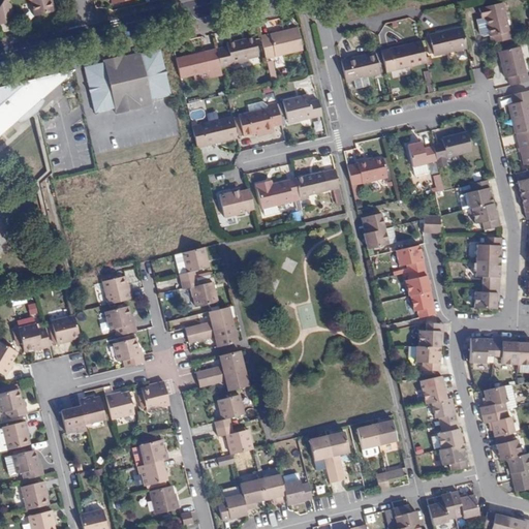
[(26,0),(31,2),(34,16),(54,11),(51,0),(26,0)]
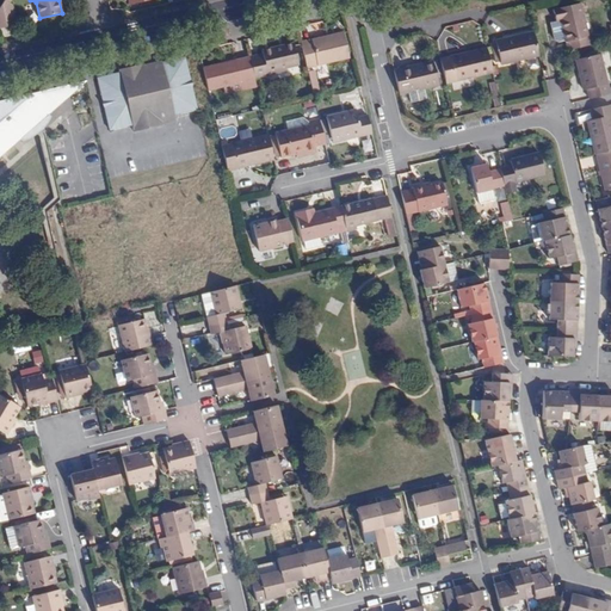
[(4,1),(0,7),(0,30),(17,26),(12,6),(4,1)]
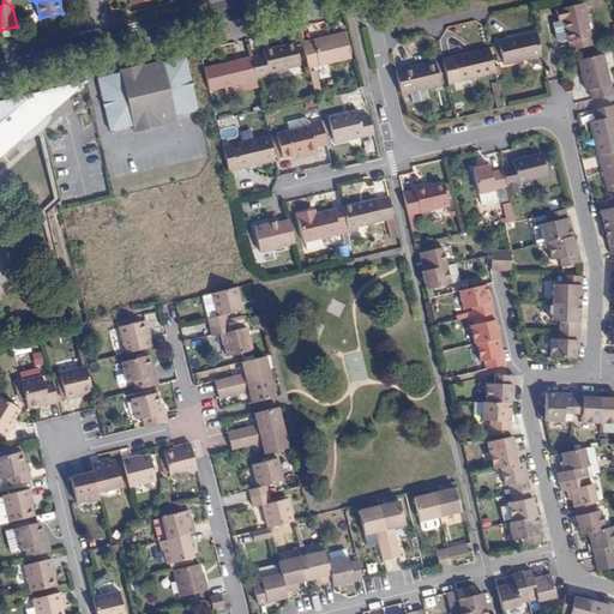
[(571,50),(591,46),(583,4),(557,10),(559,22),(564,20),(571,50)]
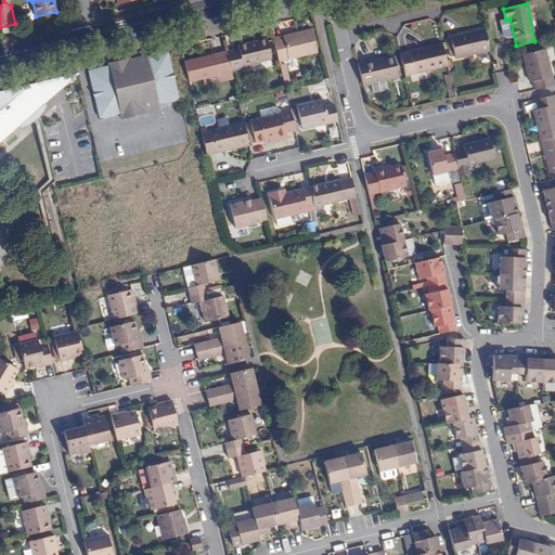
[(490,51),(485,29),(451,37),(451,40),(448,40),(450,49),(453,48),(455,56),(455,59),(490,51)]
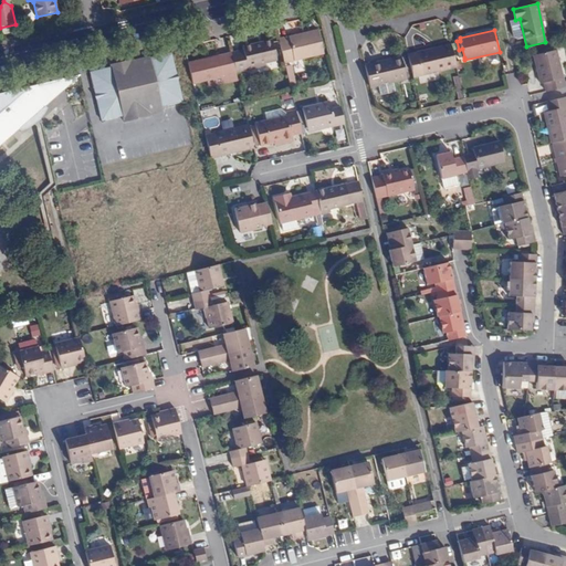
[(318,31),(279,40),(285,63),(323,54),(318,31)]
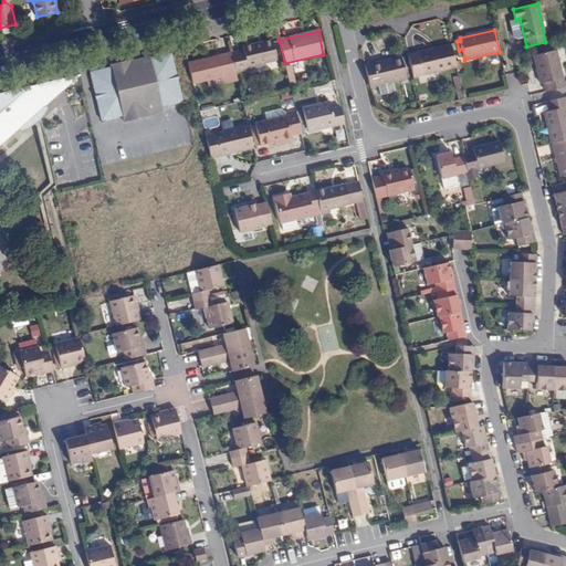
[(243,50),(231,53),(236,73),(248,70),(247,66),(264,62),(276,60),(272,40),(242,48),(243,50)]
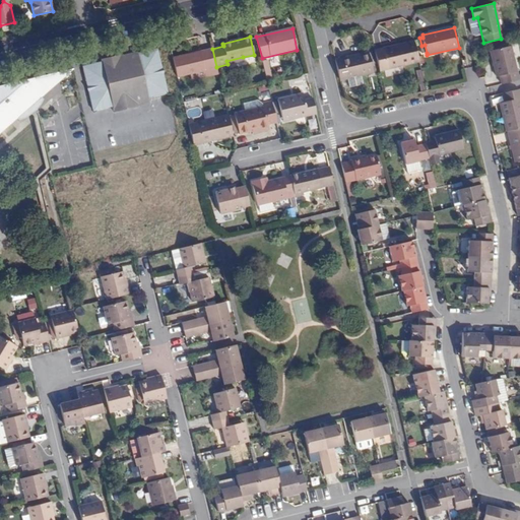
[(419,62),(414,41),(398,44),(399,47),(394,48),(393,46),(375,50),(380,71),(384,70),(419,62)]
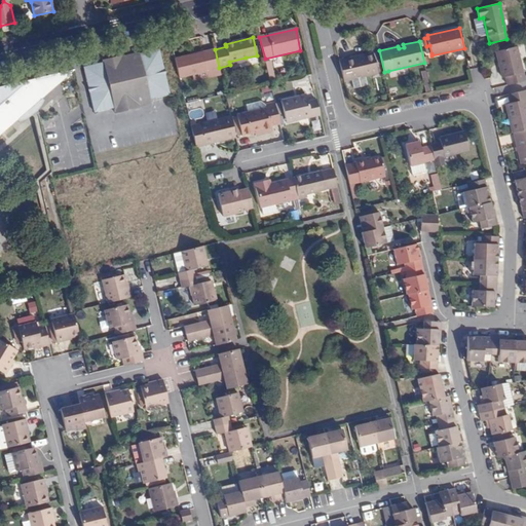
[(524,81),(523,77),(517,47),(495,52),(501,77),(505,76),(508,85),(524,81)]
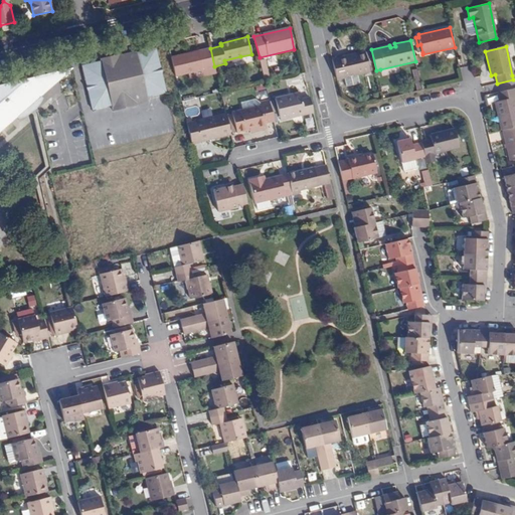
[(166,93),(156,48),(137,52),(137,51),(119,55),(119,54),(101,58),(101,61),(81,65),(93,110),(166,93)]
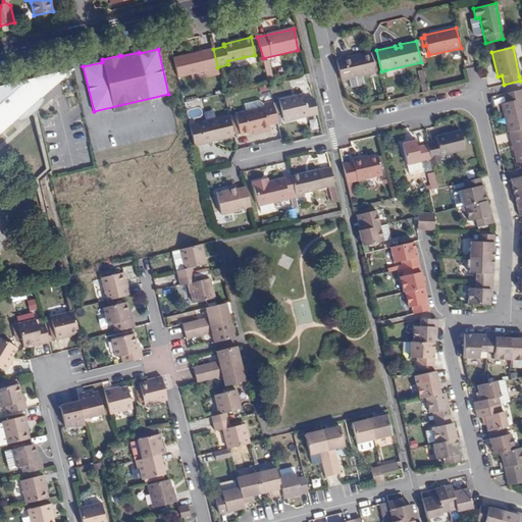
[(217,67),(213,49),(173,57),(178,77),(217,68),(217,67)]
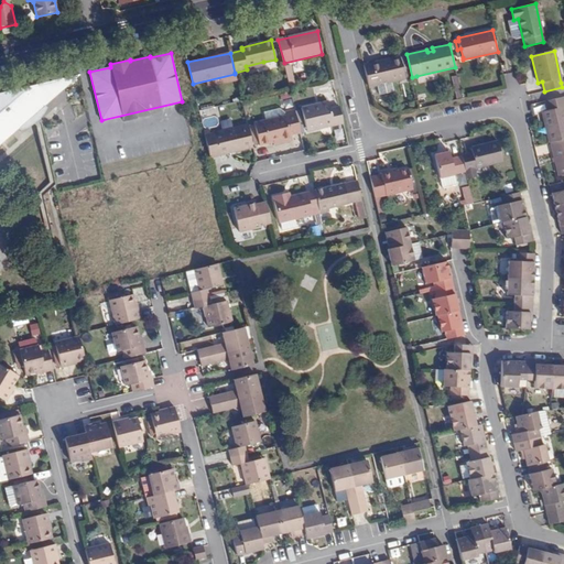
[(403,55),(399,56),(404,79),(408,78),(403,55)]
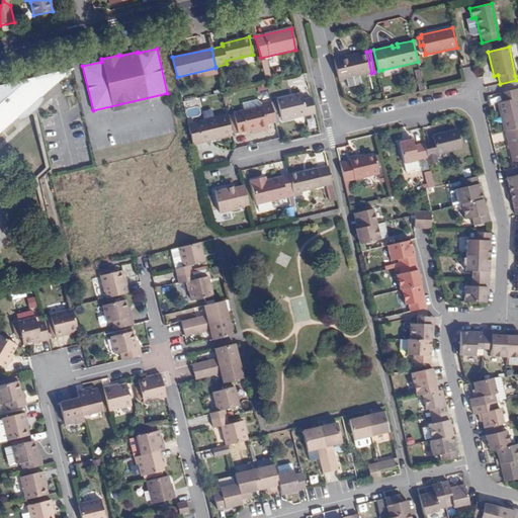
[(366,52),(334,59),(339,80),(342,79),(371,73),(366,52)]
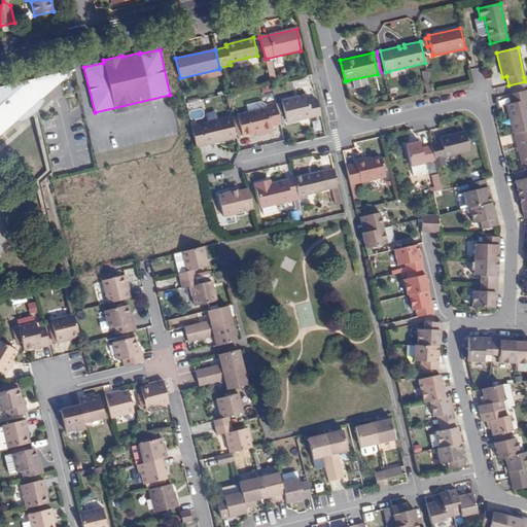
[(266,63),(271,83),(275,82),(271,62),(266,63)]
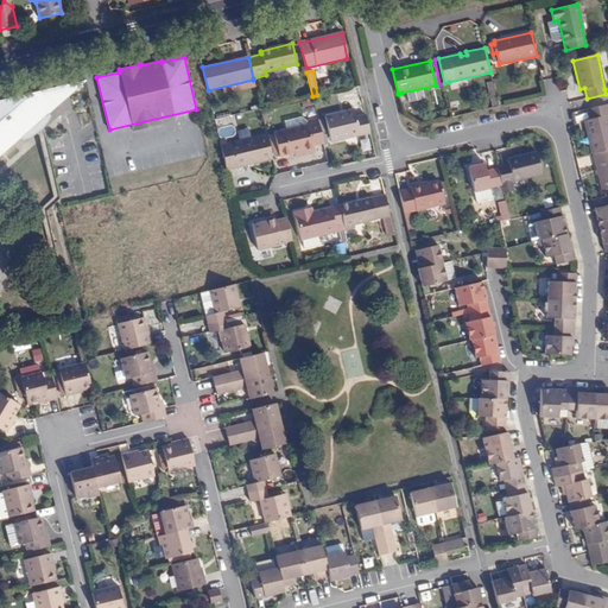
[(50,113),(84,81),(30,93),(12,108),(10,105),(20,95),(0,100),(0,154),(21,137),(24,140),(32,138),(39,133),(44,128),(49,121),(52,116),(50,113)]
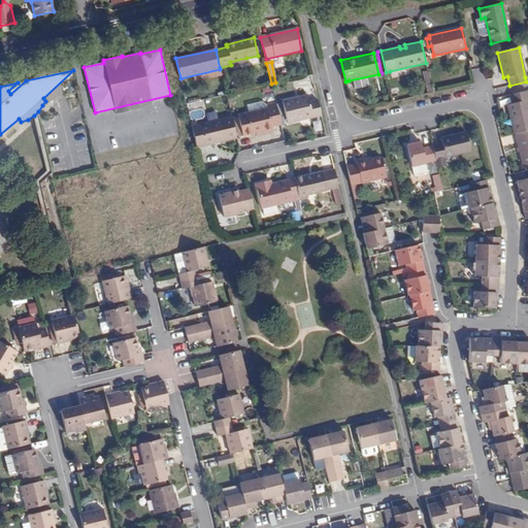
[(386,72),(391,98),(395,97),(390,71),(386,72)]
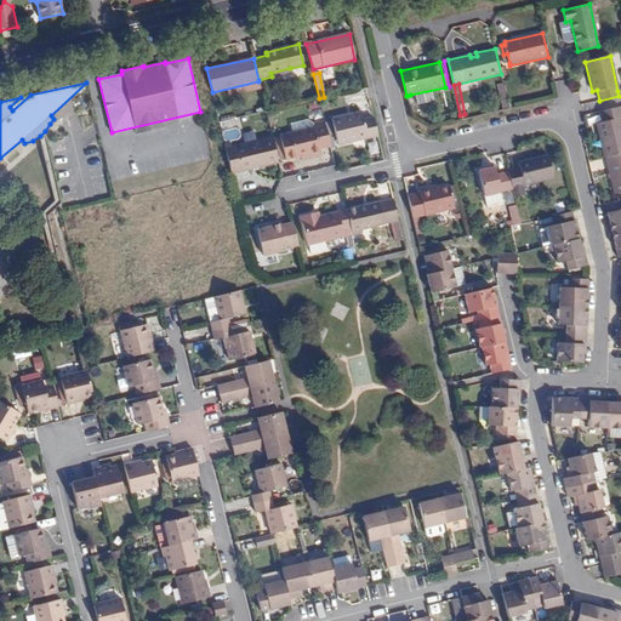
[(602,147),(604,157),(607,157),(620,153),(620,115),(619,107),(600,112),(603,121),(597,123),(600,141),(604,141),(605,146),(602,147)]
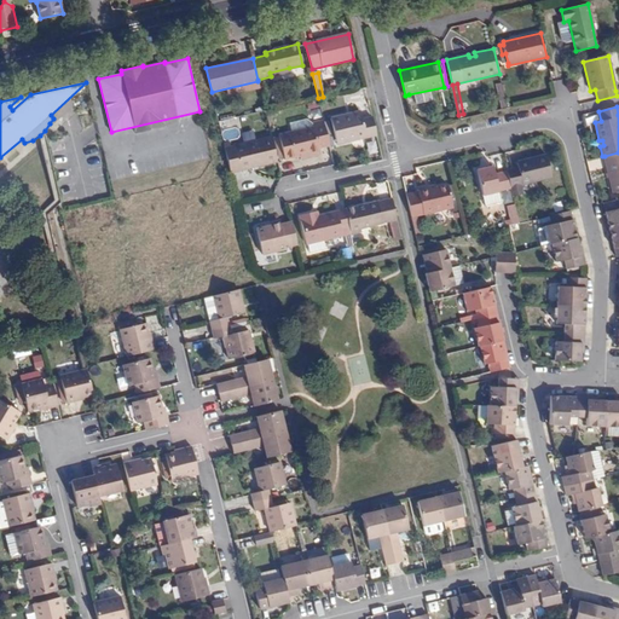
[(337,144),(377,136),(372,117),(363,120),(360,111),(331,119),(337,144)]
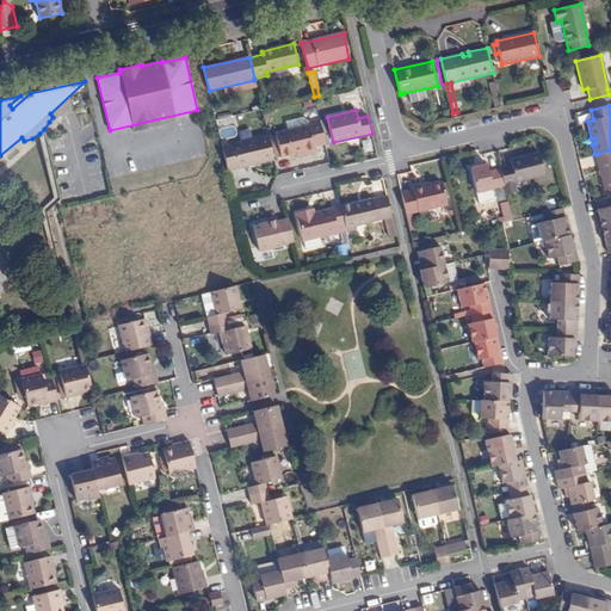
[(220,118),(215,119),(222,147),(228,144),(226,134),(223,134),(220,118)]
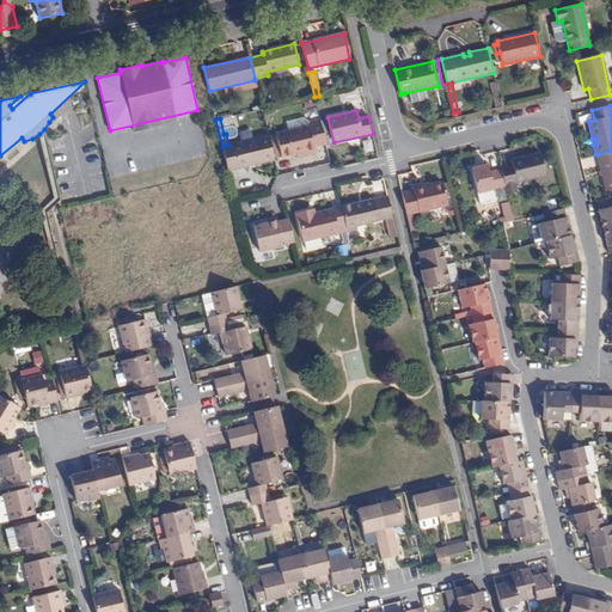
[(326,145),(320,120),(310,122),(311,127),(277,134),(277,136),(282,157),(282,158),(297,154),(317,150),(316,147),(326,145)]
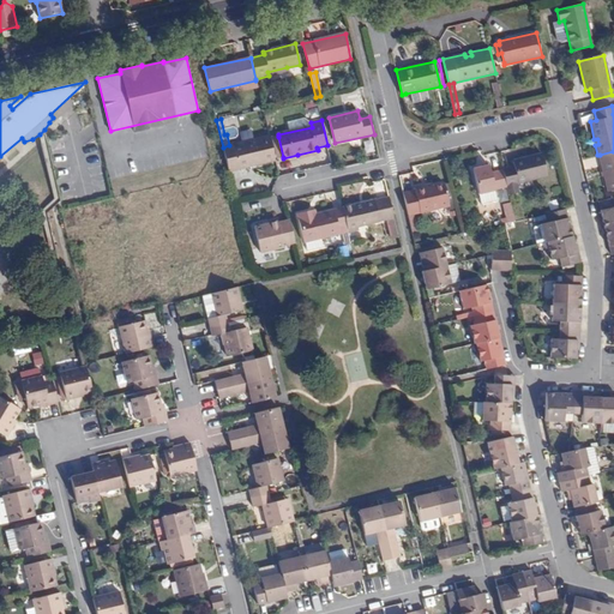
[(275,161),(270,136),(229,145),(223,148),(229,172),(275,161)]
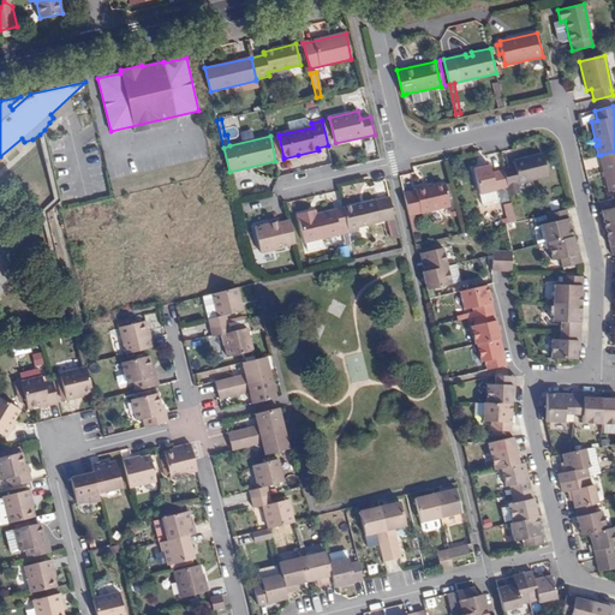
[(614,151),(601,155),(609,191),(614,189),(614,151)]
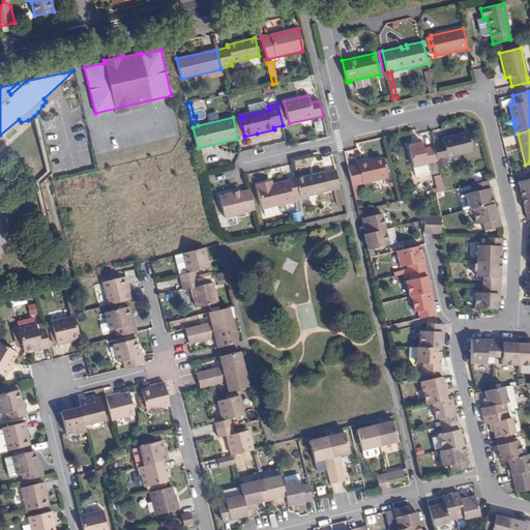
[(443,144),(434,146),(437,162),(439,168),(446,166),(444,157),(471,151),(467,134),(442,139),(443,144)]
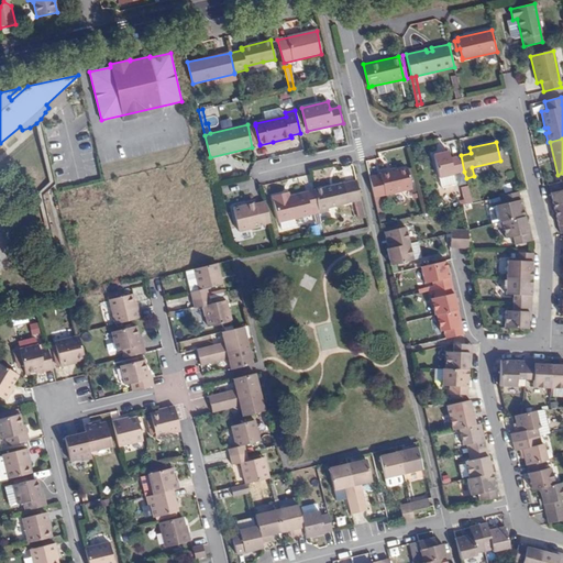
[(464,172),(461,155),(450,157),(448,151),(433,155),(438,178),(456,174),(464,172)]
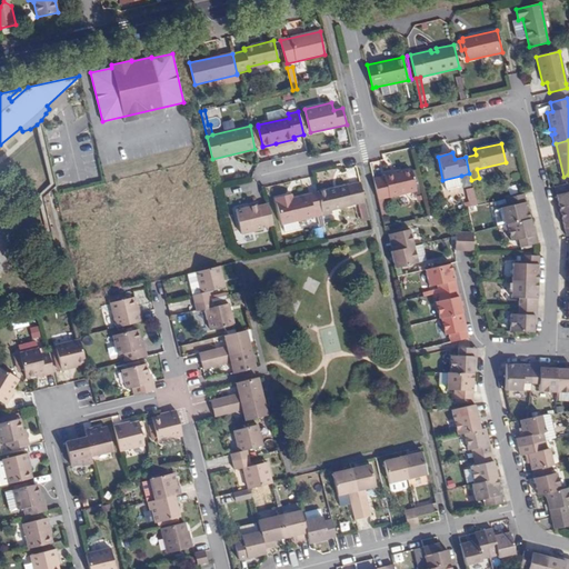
[(383,177),(373,179),(378,199),(416,190),(411,171),(400,172),(395,175),(393,171),(383,173),(383,177)]
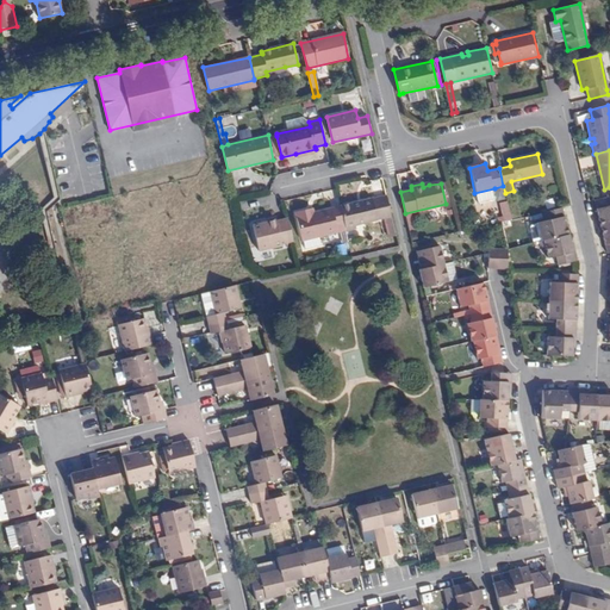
[(497,198),(495,188),(474,193),(477,203),(497,198)]
